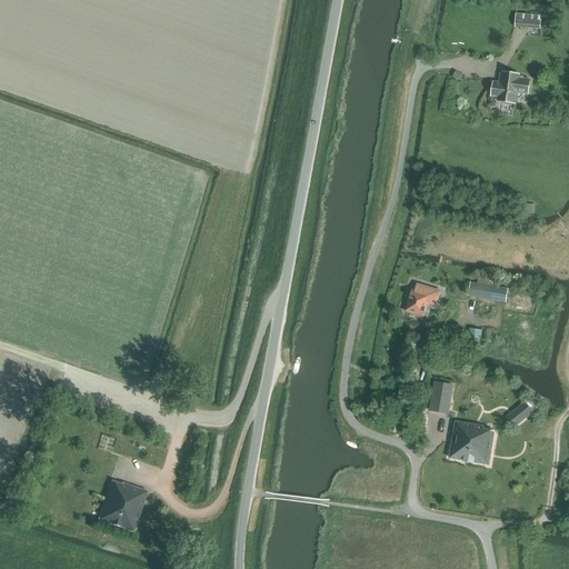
[(516,28),(541,30),(542,16),(517,13),(516,28)]
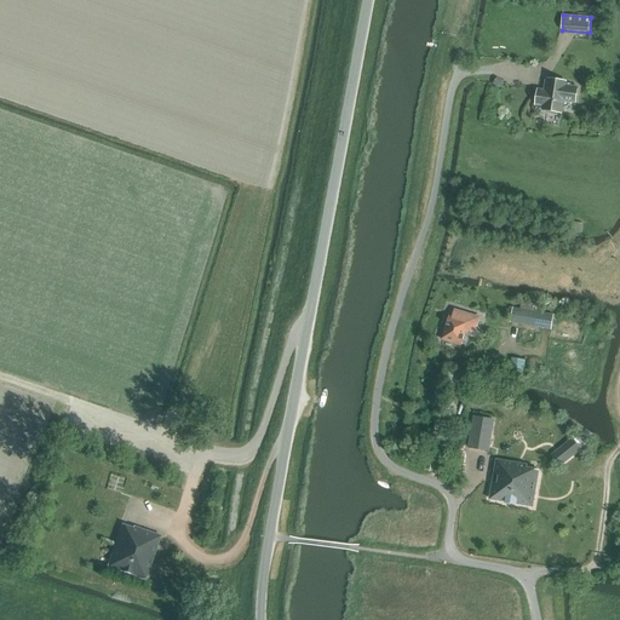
[(500,89),(504,82),(497,78),(493,85),(500,89)]
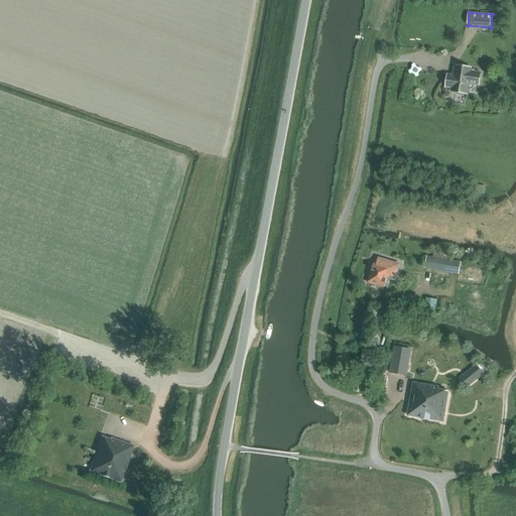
[(454,93),(456,95),(463,96),(465,94),(467,95),(469,85),(479,87),(481,74),(470,73),(471,69),(456,67),(455,74),(453,73),(453,77),(447,76),(445,89),(453,90),(452,93),(454,93)]
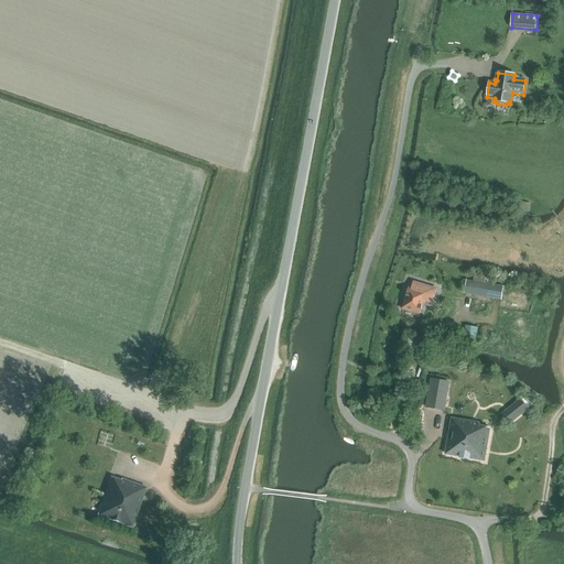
[(529,213),(530,203),(521,202),(520,212),(529,213)]
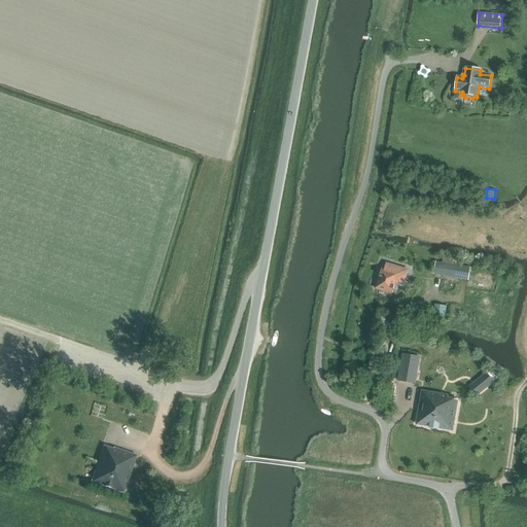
[(434,274),(468,280),(470,268),(436,261),(434,274)]
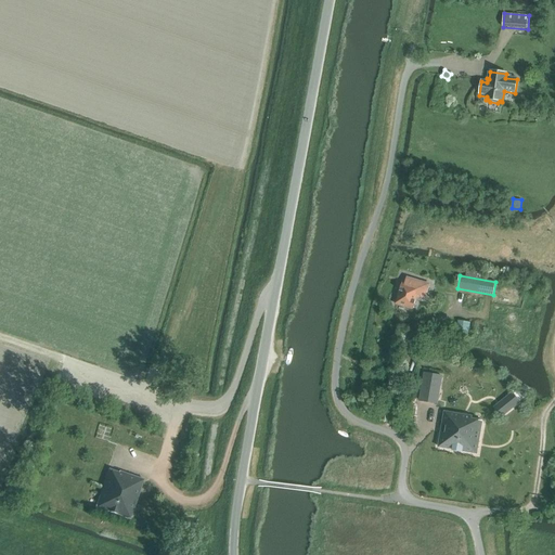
[(397,304),(414,309),(417,296),(425,298),(429,284),(407,279),(405,284),(402,284),(397,304)]
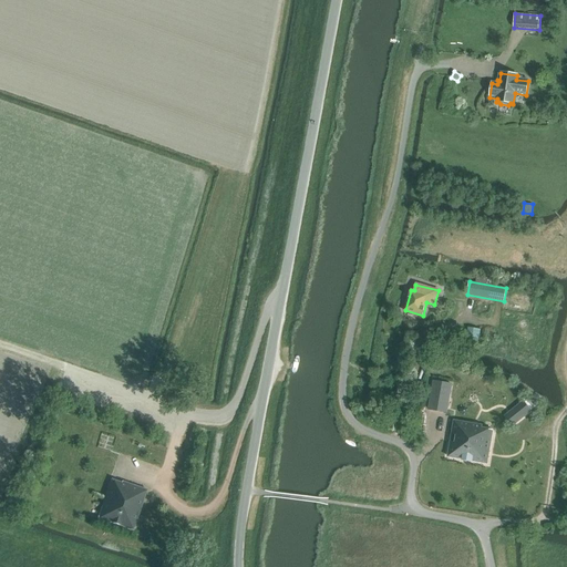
[(446,413),(450,393),(442,392),(443,383),(434,381),(429,410),(446,413)]
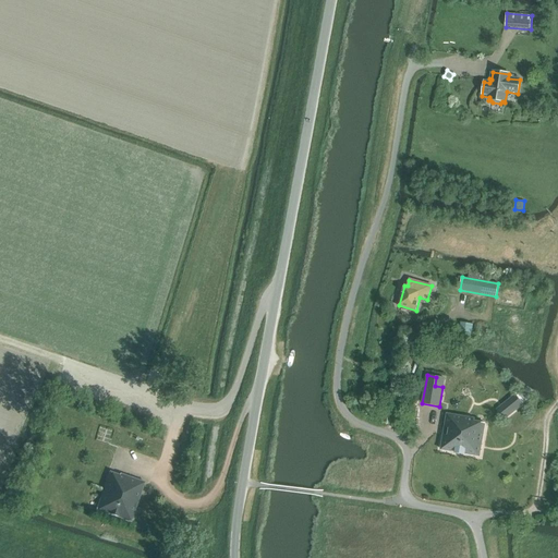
[(522,404),(516,396),(498,410),(505,417),(522,404)]
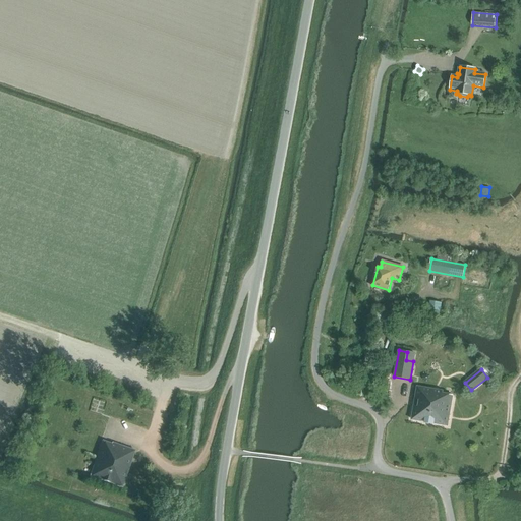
[(448,426),(453,395),(443,394),(443,391),(417,387),(415,399),(414,406),(411,419),(424,422),(433,424),(435,423),(448,426)]
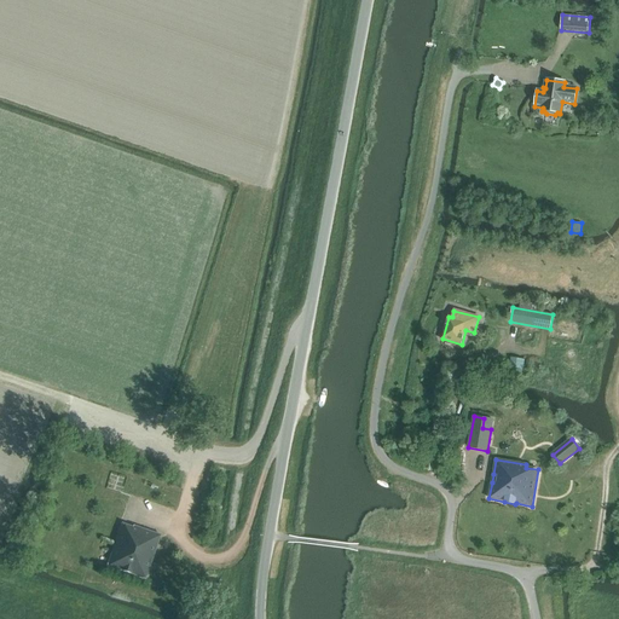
[(106,567),(145,579),(161,536),(133,526),(133,528),(122,524),(106,567)]
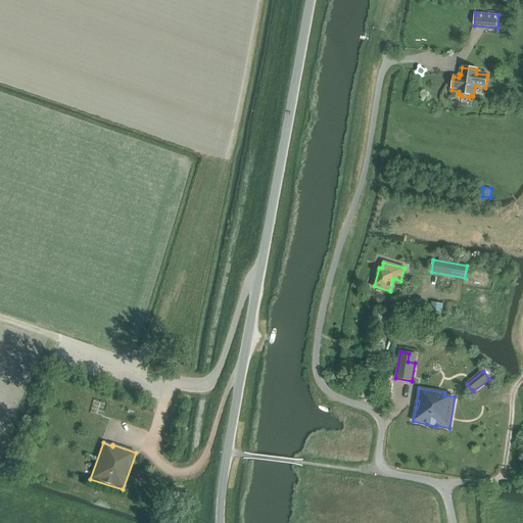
All buildings are outlined.
